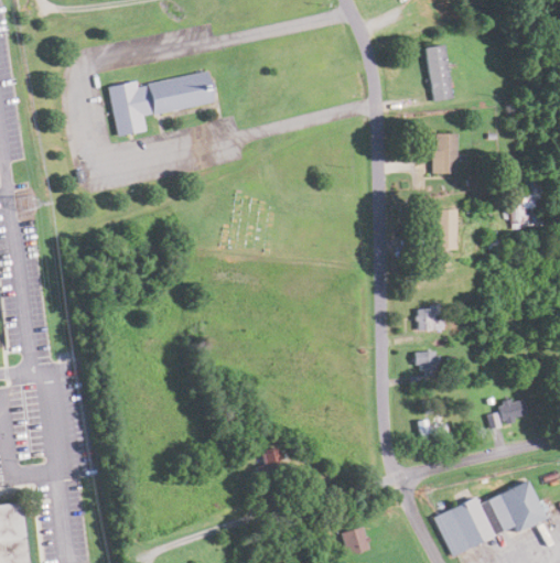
[(424,50),(433,104),(453,100),(444,46),(424,50)]
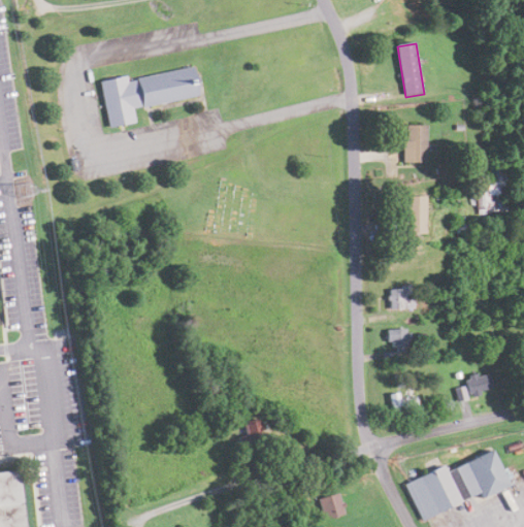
[(109,128),(138,123),(135,109),(198,98),(193,68),(101,84),(109,128)]
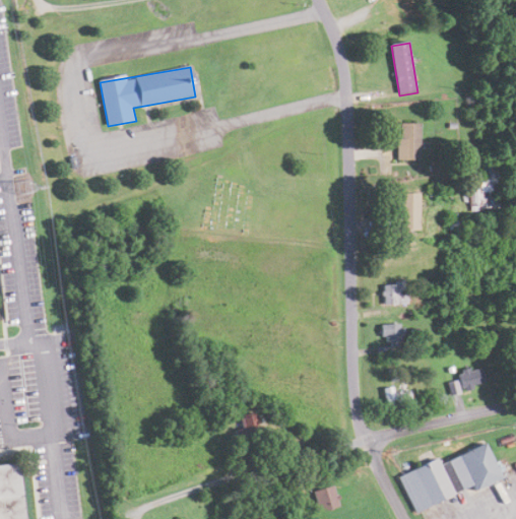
[(398,160),(421,160),(421,123),(398,123),(398,160)]
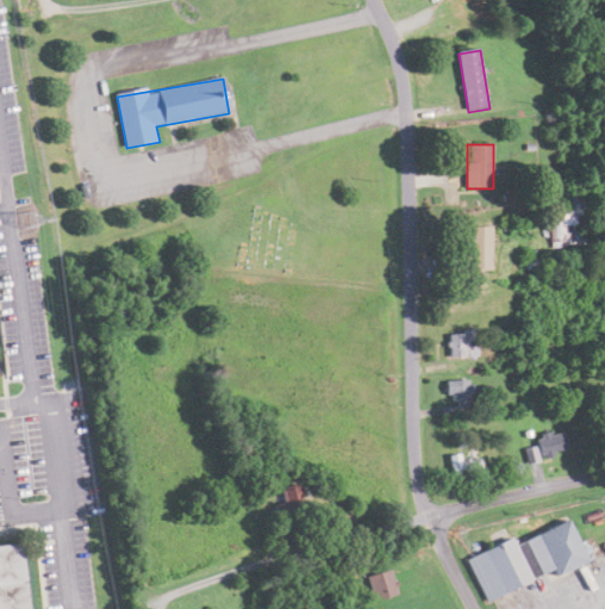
[(552,211),(553,248),(597,246),(594,196),(569,197),(569,210),(552,211)]
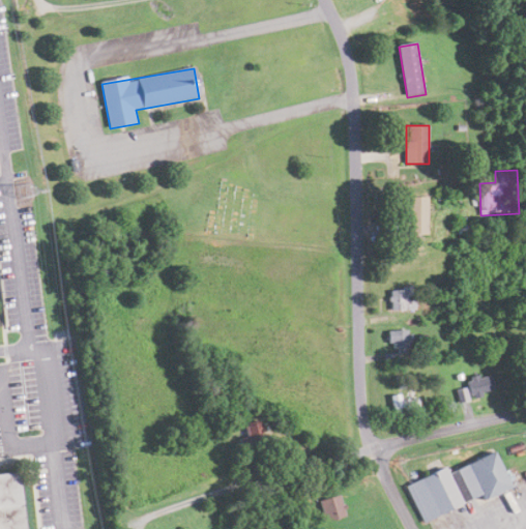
[(429,198),(406,197),(406,235),(428,235),(429,198)]
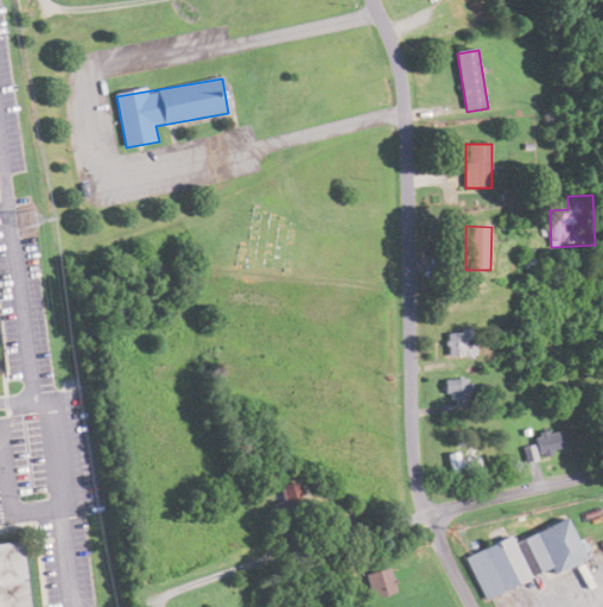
[(449,356),(477,355),(476,332),(449,332),(449,356)]
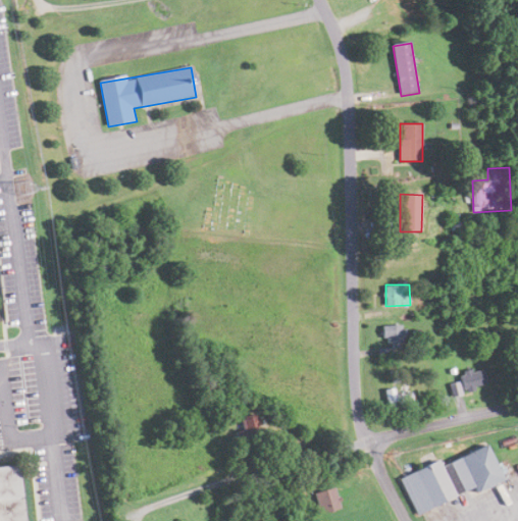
[(386,345),(407,345),(407,326),(386,326),(386,345)]
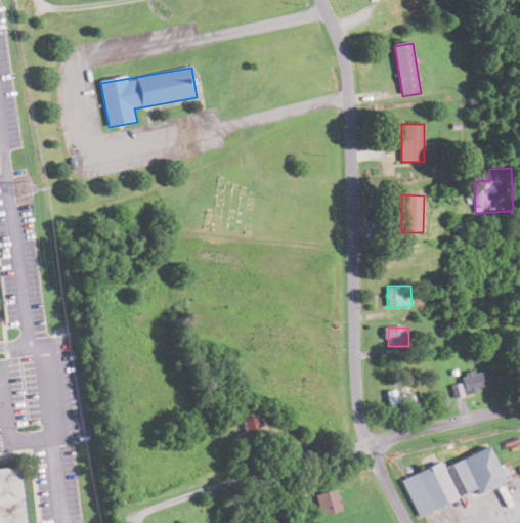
[(490,388),(486,369),(462,374),(466,393),(490,388)]
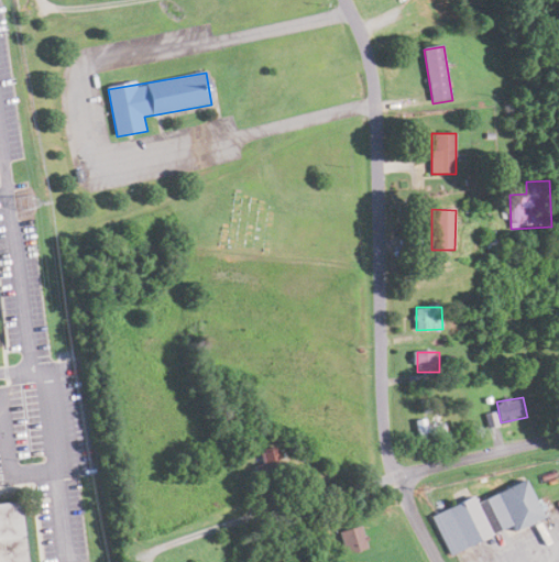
[(418,436),(446,437),(446,422),(427,421),(428,419),(418,419),(418,436)]
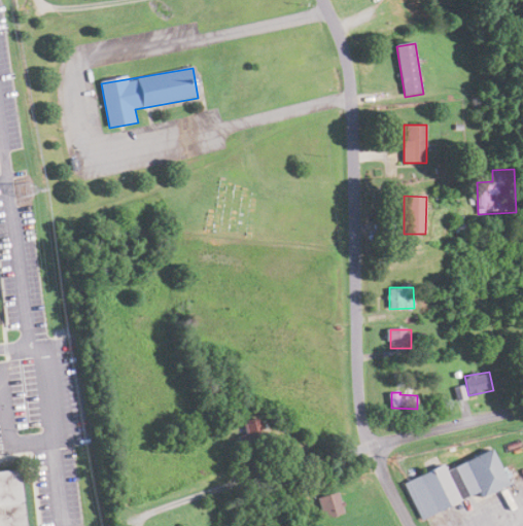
[(480,493),(481,496),(507,485),(492,450),(444,469),(442,465),(405,481),(420,518),(480,493)]
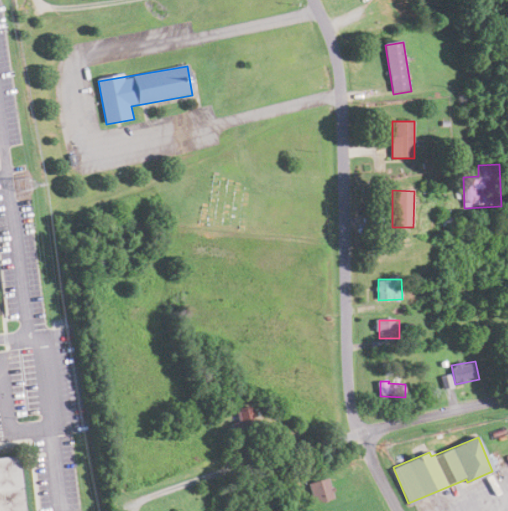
[(28,510),(26,489),(24,489),(24,488),(26,488),(23,457),(0,459),(0,510),(28,510)]
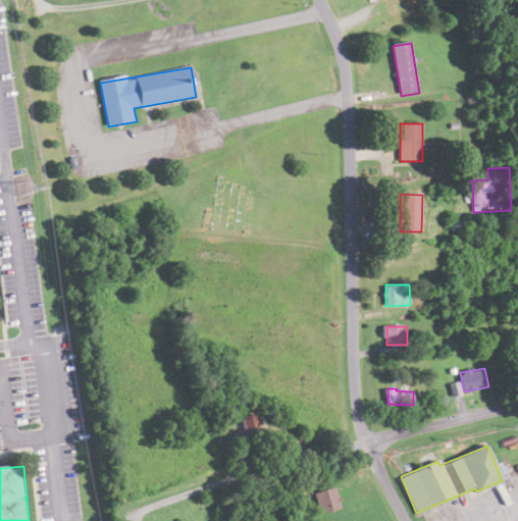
[(341,508),(334,487),(313,493),(319,514),(341,508)]
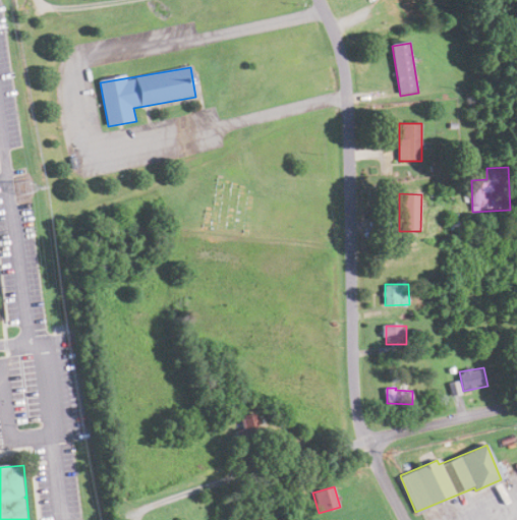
All buildings are outlined.
